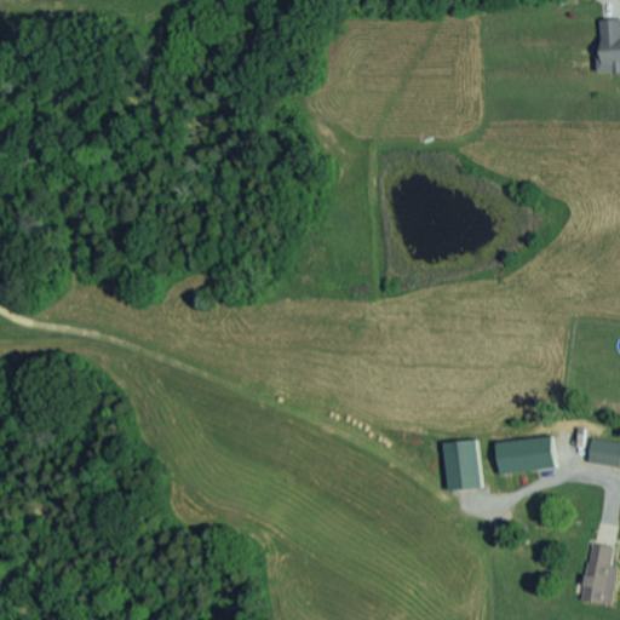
[(619,17),(601,19),(603,72),(619,70),(619,17)]
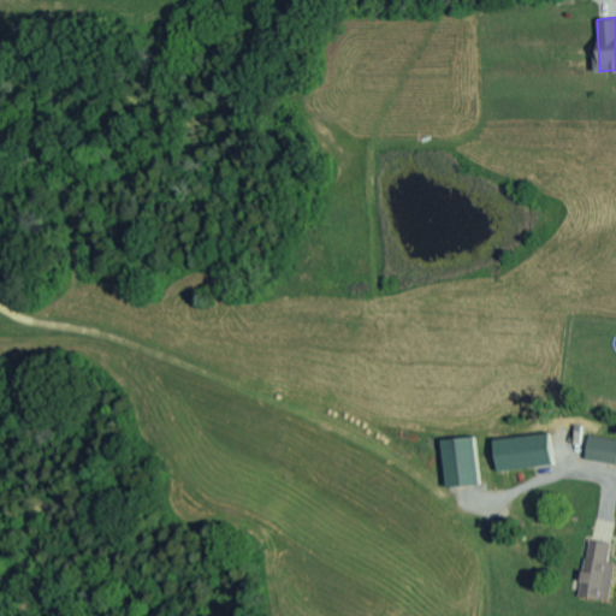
[(552,463),(549,432),(493,439),(498,471),(552,463)]
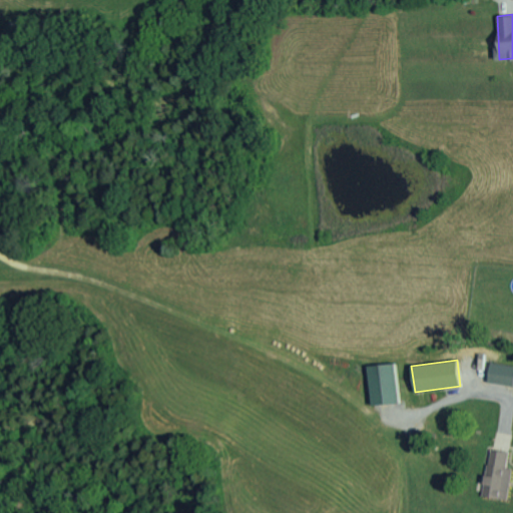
[(488,383),(512,386),(512,366),(491,363),(488,383)]
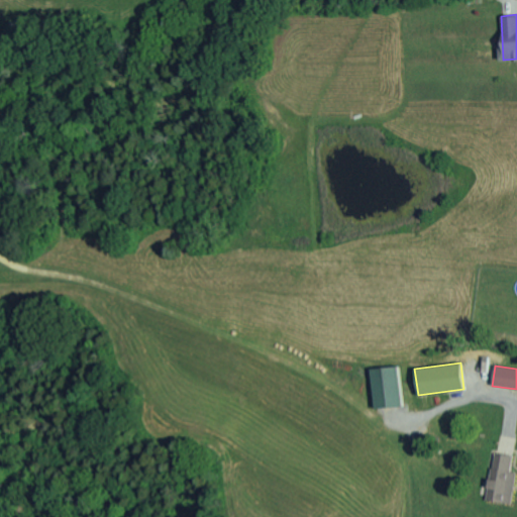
[(372,368),(375,408),(402,406),(399,367),(372,368)]
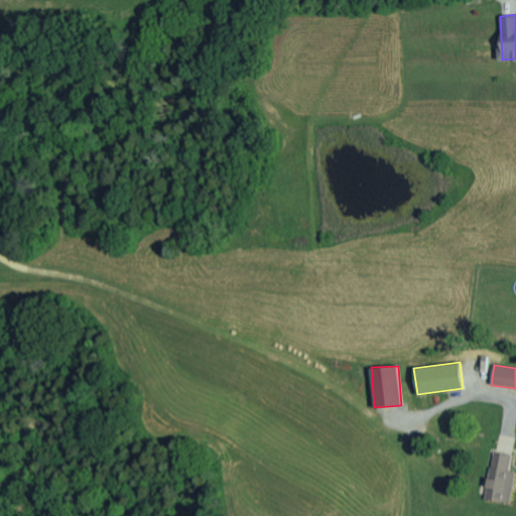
[(509,503),(514,471),(508,470),(511,455),(492,452),(484,499),(509,503)]
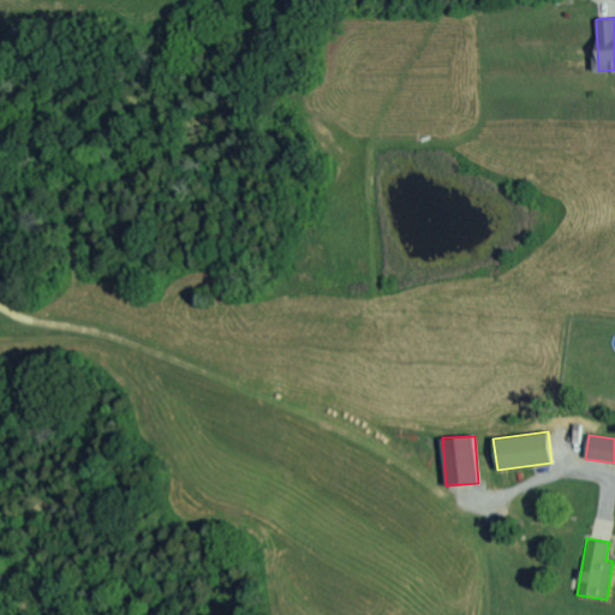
All buildings are outlined.
